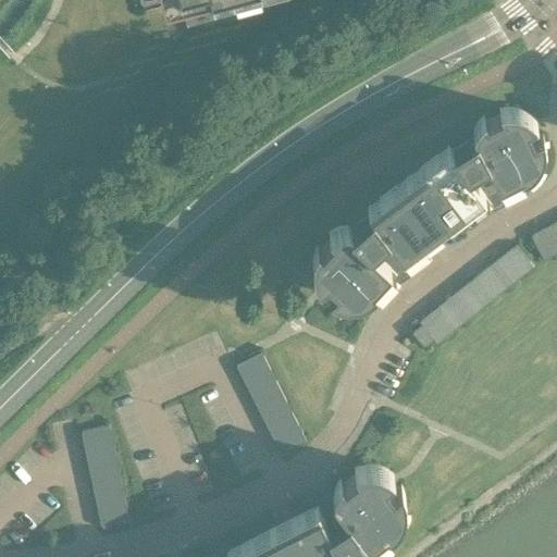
[(448,145),(408,176),(443,223),(462,209),(470,220),(492,203),(506,195),(504,192),(527,180),(524,175),(528,173),(530,171),(533,169),(535,166),(537,163),(540,160),(541,158),(542,155),(543,150),(543,147),(544,144),(544,140),(543,138),(543,135),(542,133),(533,137),(528,126),(536,122),(536,121),(534,119),(531,115),(529,113),(525,112),(522,110),(519,109),(516,108),(512,107),(509,107),(506,107),(502,107),(498,108),(500,112),(486,120),(484,115),(483,115),(481,118),(479,120),(477,123),(474,125),(473,128),(472,132),(474,136),(453,150),(448,145)]
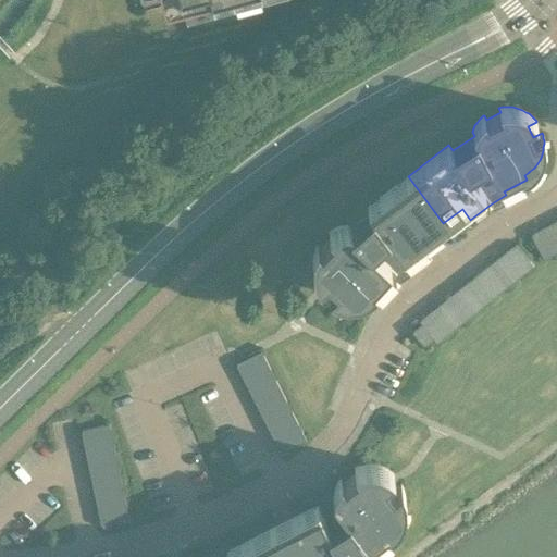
[(443,223),(408,176),(367,207),(370,211),(350,229),(347,225),(344,226),(341,226),(337,227),(334,229),(331,230),(329,232),(332,235),(321,248),(317,244),(314,247),(313,250),(312,254),(312,257),(311,260),(312,264),(312,268),(312,271),(313,274),(316,277),(317,281),(319,284),(320,284),(326,276),(335,285),(329,293),(332,295),(335,296),(338,297),(342,298),(346,298),(349,298),(353,298),(356,298),(359,297),(362,296),(366,294),(369,293),(371,291),(374,288),(378,292),(396,273),(398,275),(410,264),(432,248),(424,238),(443,223)]
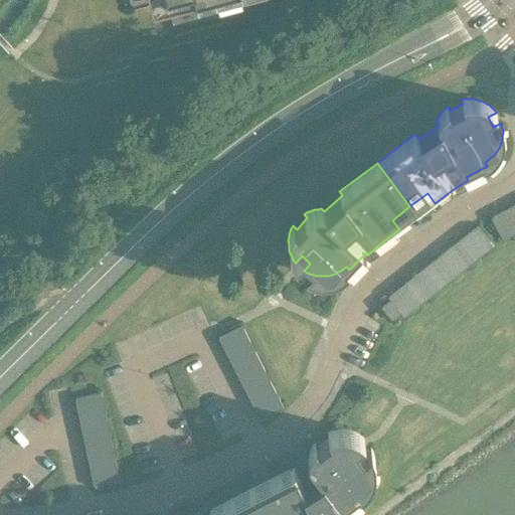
[(514,214),(511,207),(501,212),(513,234),(514,233),(514,214)]
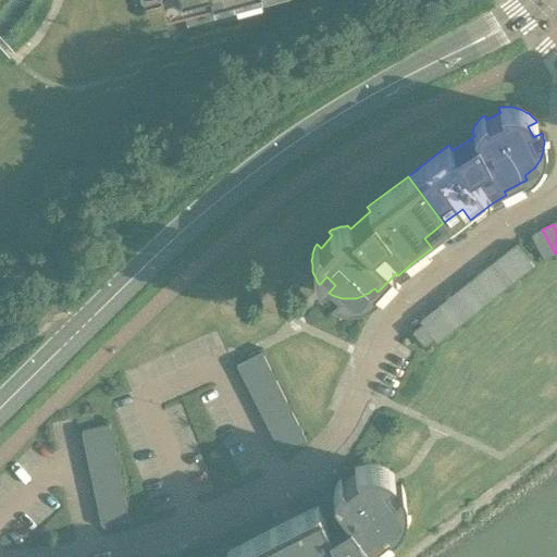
[(555,254),(542,230),(530,236),(544,260),(555,254)]
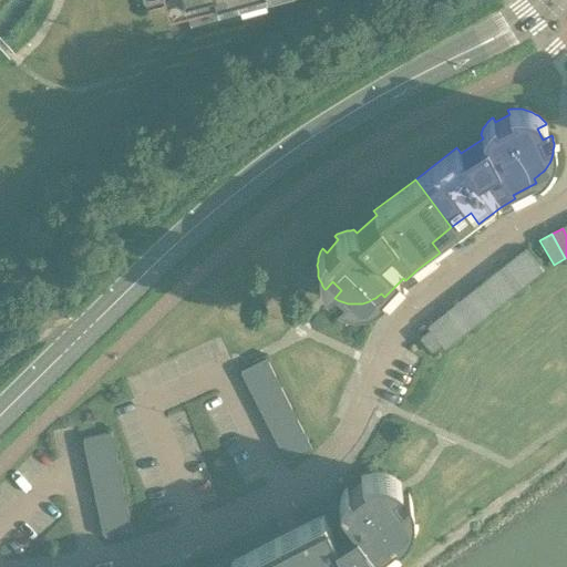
[(516,257),(533,279),(543,270),(525,249),(516,257)]
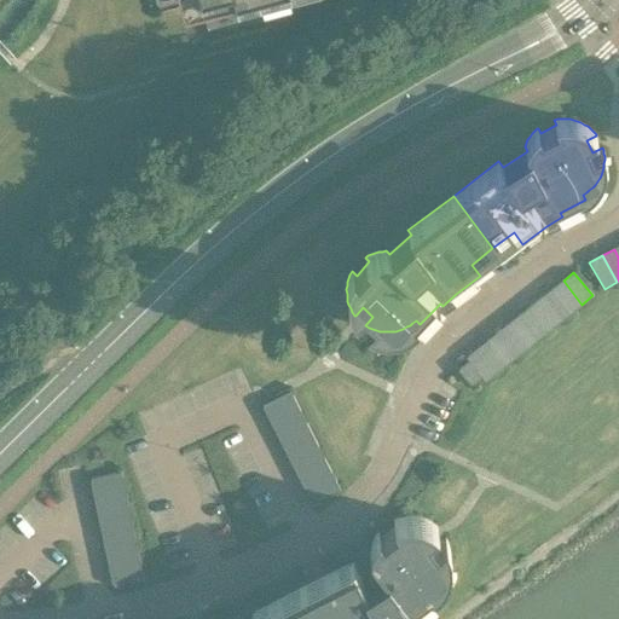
[(582,305),(563,281),(553,289),(571,313),(582,305)]
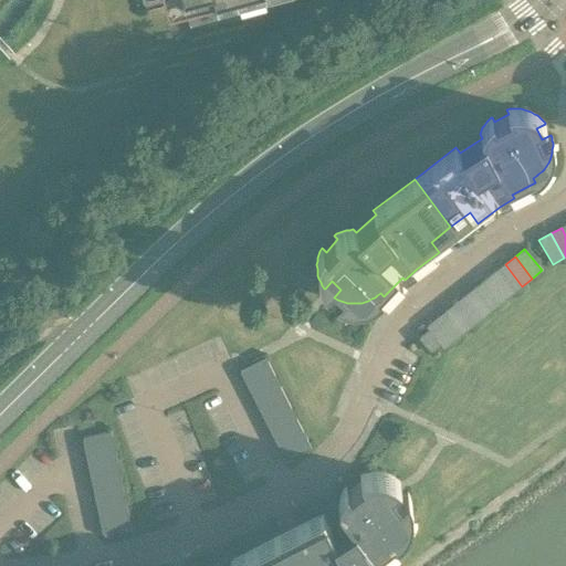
[(522,286),(505,264),(495,272),(512,294),(522,286)]
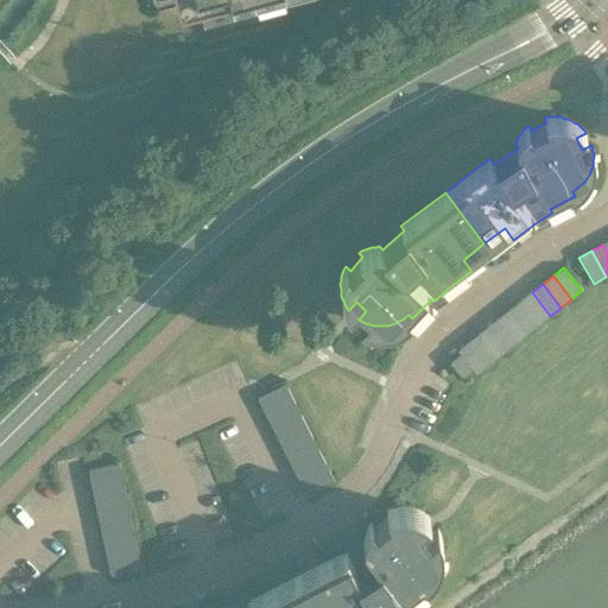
[(550,316),(532,292),(521,301),(540,324),(550,316)]
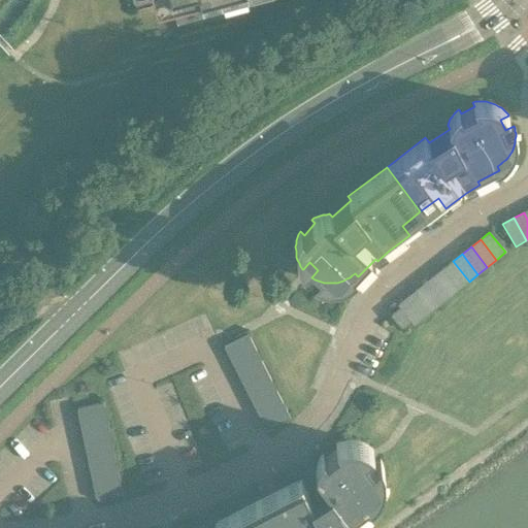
[(469,282),(453,261),(443,268),(460,289),(469,282)]
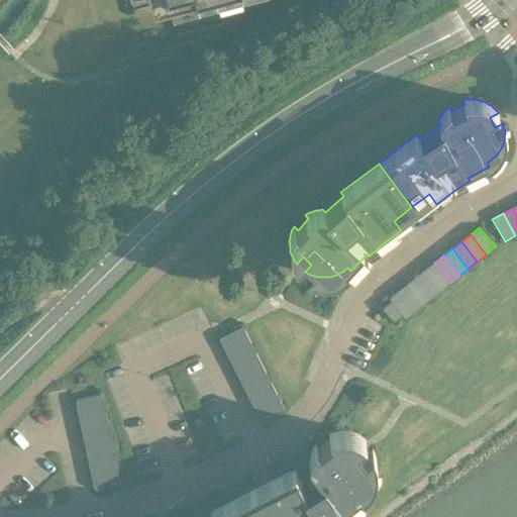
[(450,283),(434,263),(425,270),(441,290),(450,283)]
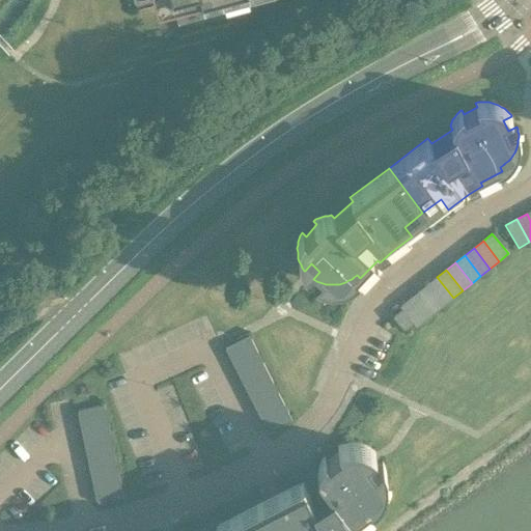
[(453,298),(437,277),(427,284),(444,305),(453,298)]
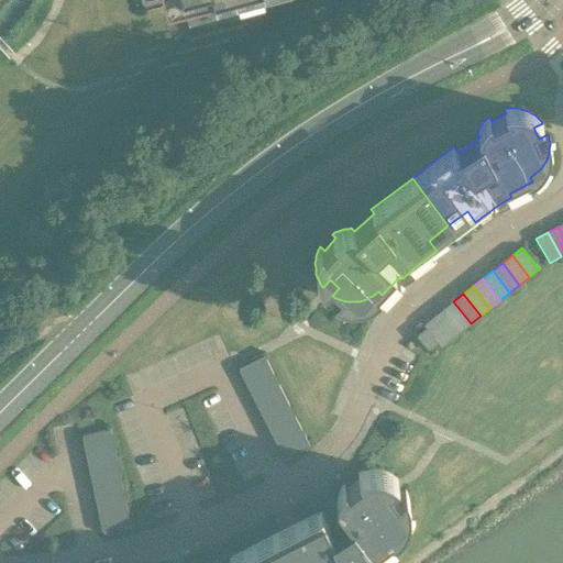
[(471,323),(453,301),(443,309),(461,331),(471,323)]
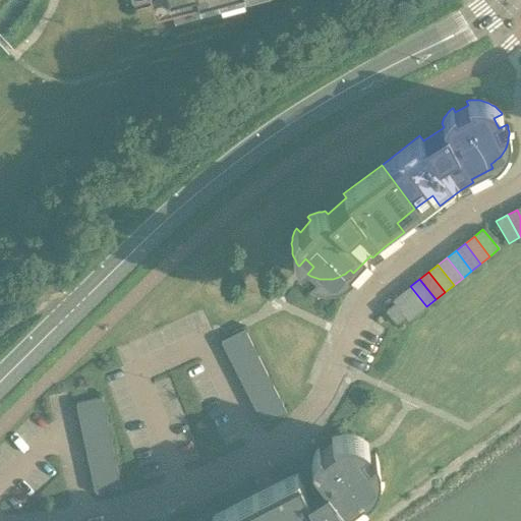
[(426,306),(410,286),(401,293),(417,313),(426,306)]
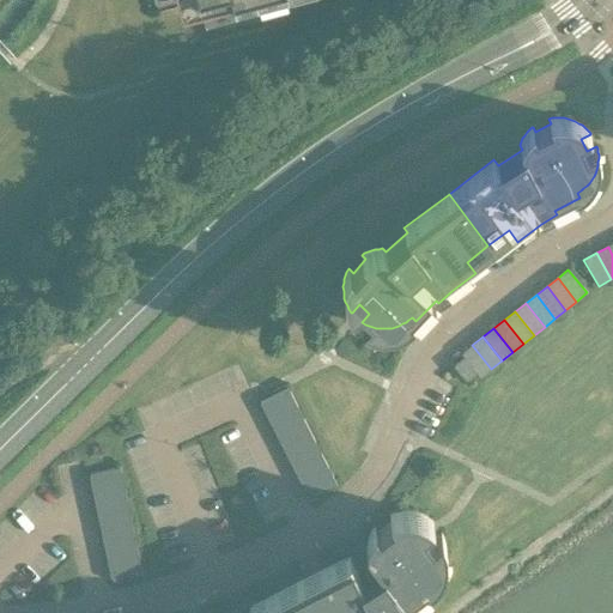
[(461,353),(463,357),(477,374),(480,377),(491,369),(472,345),(461,353)]
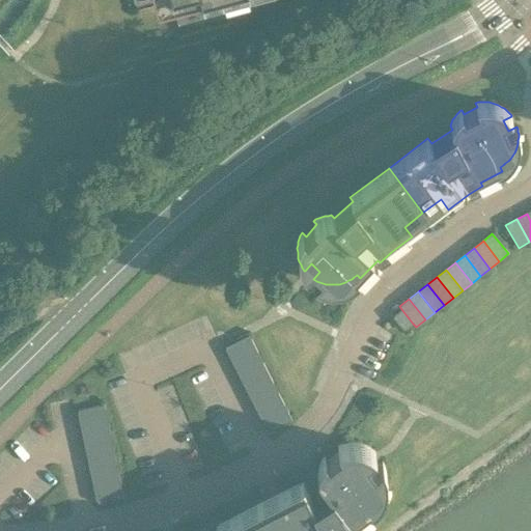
[(413,324),(401,309),(392,316),(403,331),(413,324)]
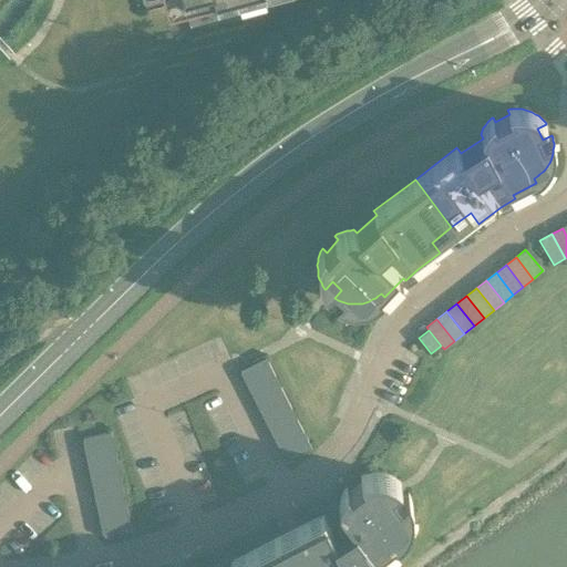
[(246,381),(271,369),(266,358),(240,370),(246,381)]
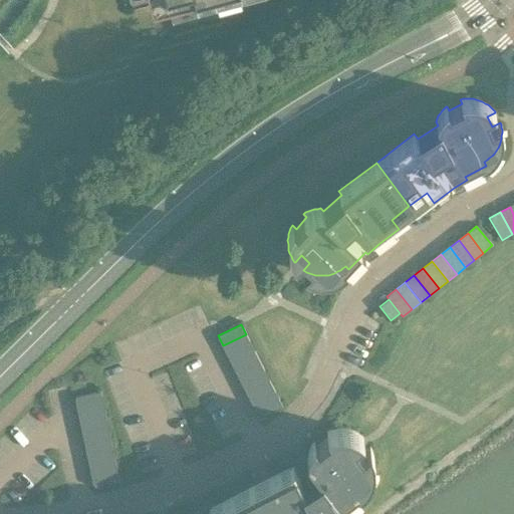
[(251,344),(246,334),(223,345),(229,356),(251,344)]
